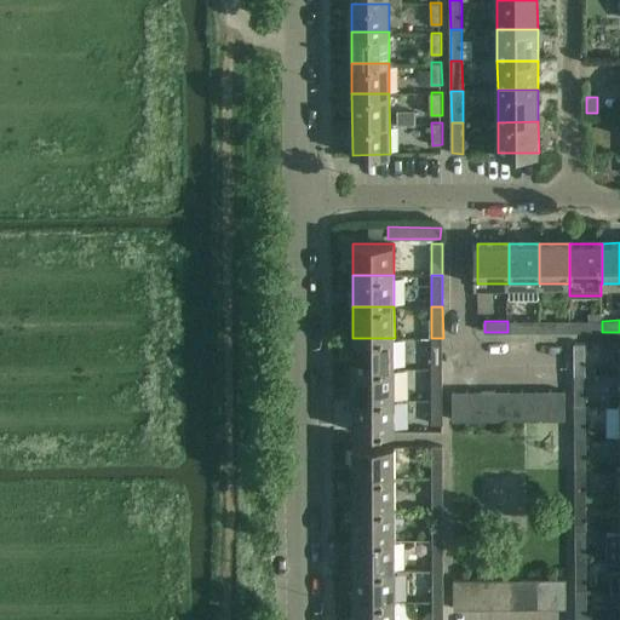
[(509,321),(507,321),(507,332),(509,332),(510,332),(540,332),(540,321),(538,321),(515,321),(510,321),(509,321)]
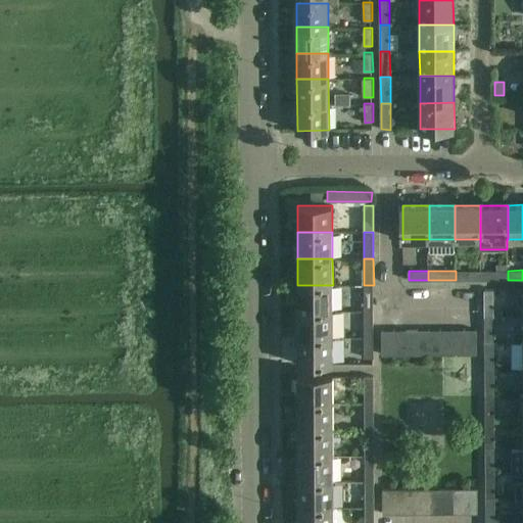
[(480,271),(456,271),(456,280),(480,280),(480,271)]
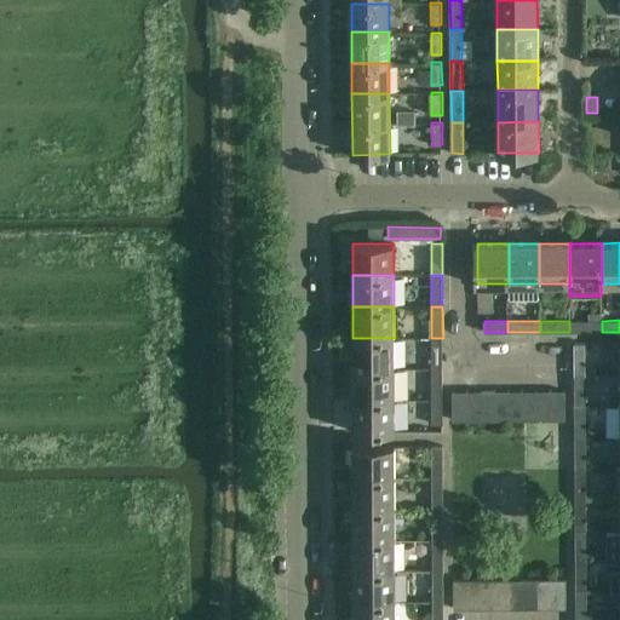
[(570,321),(569,321),(569,332),(572,332),(602,332),(602,321),(600,321),(587,321),(570,321)]
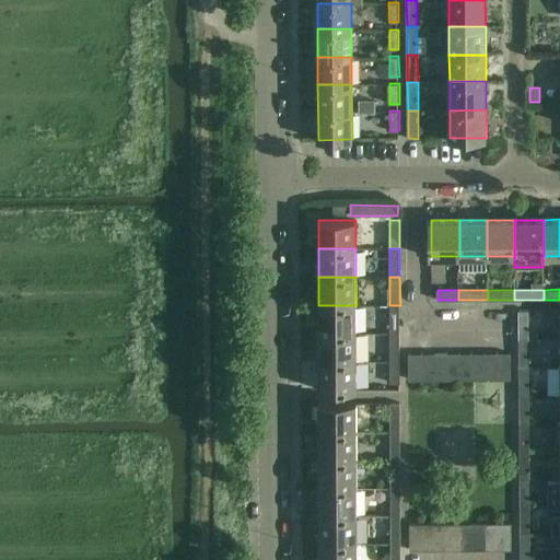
[(318,305),(318,334),(357,334),(357,305),(318,305)]
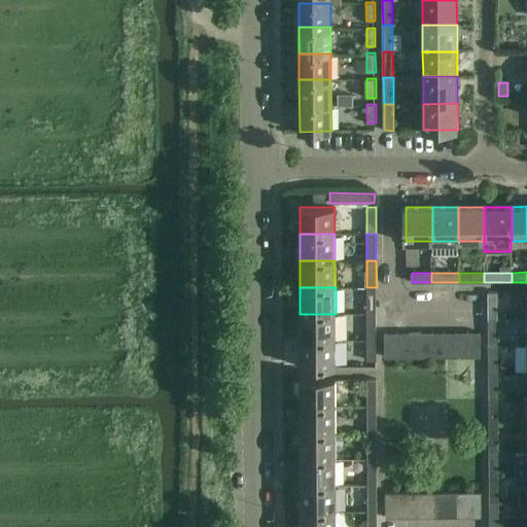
[(366,287),(367,313),(377,313),(377,287),(366,287)]
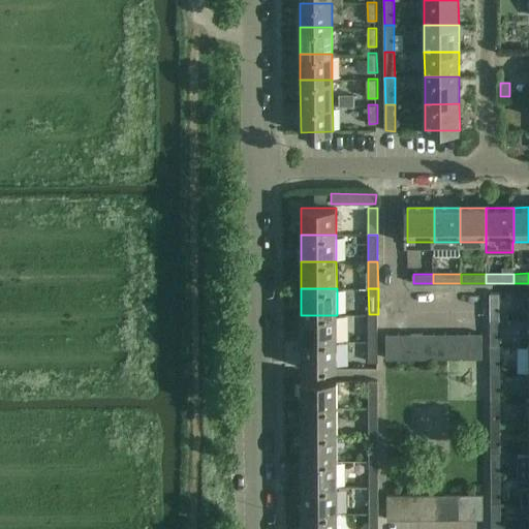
[(490,292),(491,321),(500,321),(500,292),(490,292)]
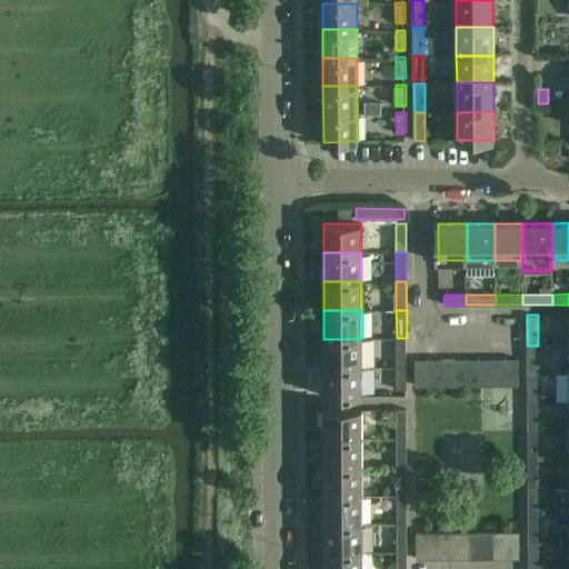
[(362,339),(323,339),(323,367),(362,367),(362,366),(372,366),(372,338),(362,339)]
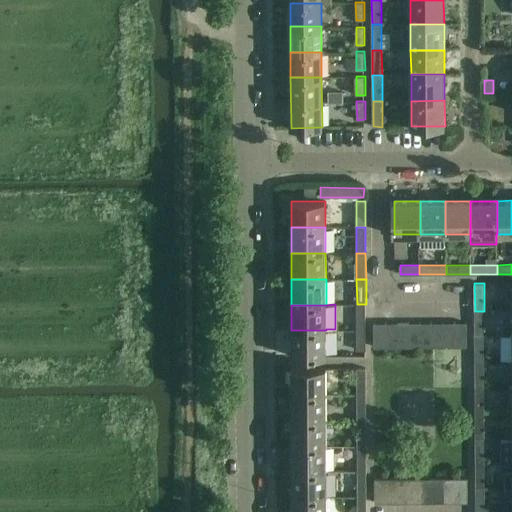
[(357,304),(357,330),(366,330),(366,304),(357,304)]
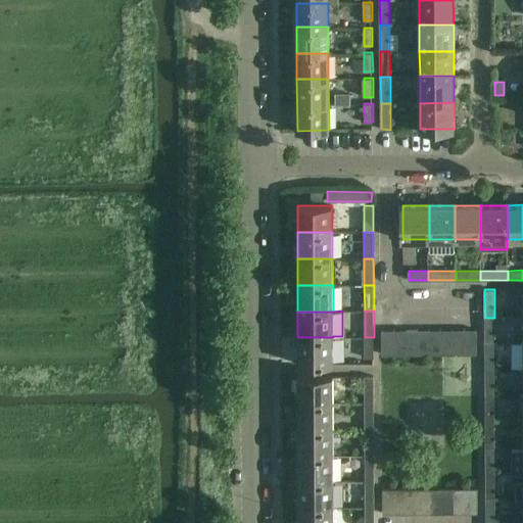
[(485,318),(485,343),(494,343),(494,318),(485,318)]
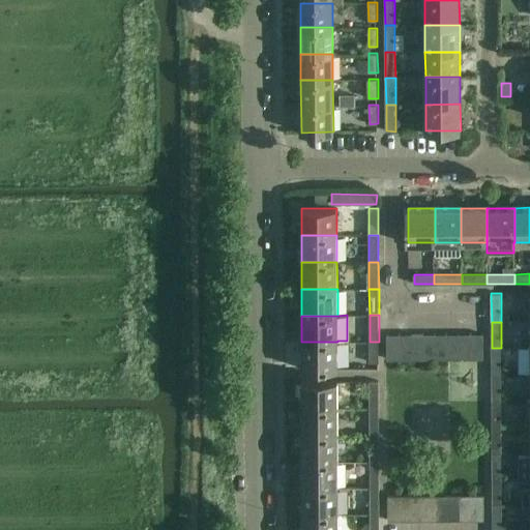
[(447,335),(447,359),(460,359),(460,334),(447,335)]
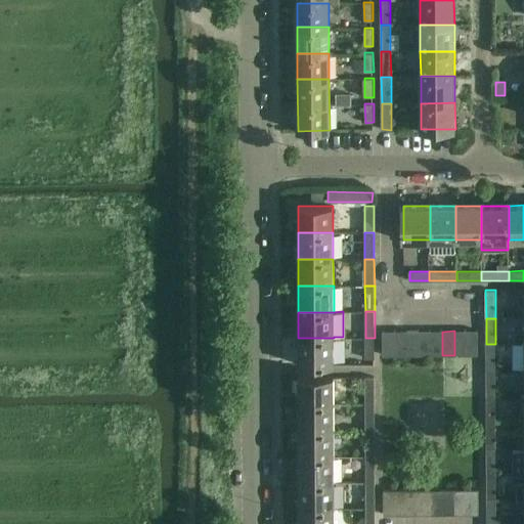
[(454,331),(454,355),(466,355),(467,331),(454,331)]
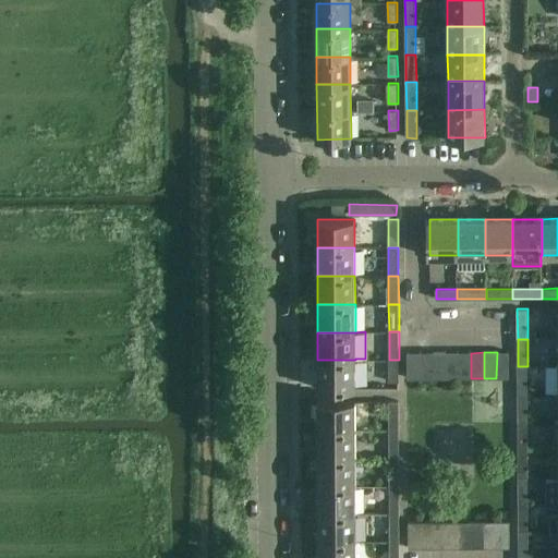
[(497,352),(496,378),(509,378),(509,352),(497,352)]
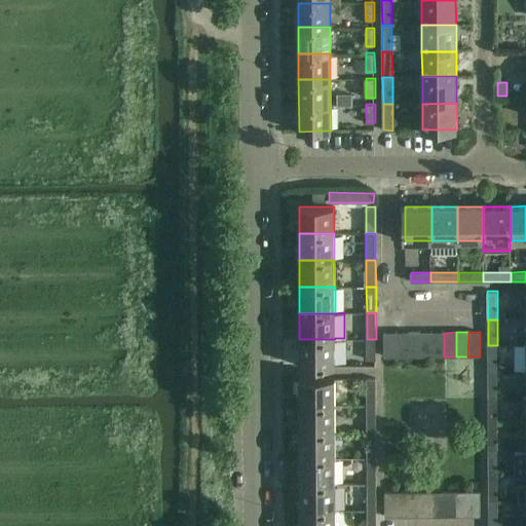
[(385,333),(384,357),(397,357),(397,333),(385,333)]
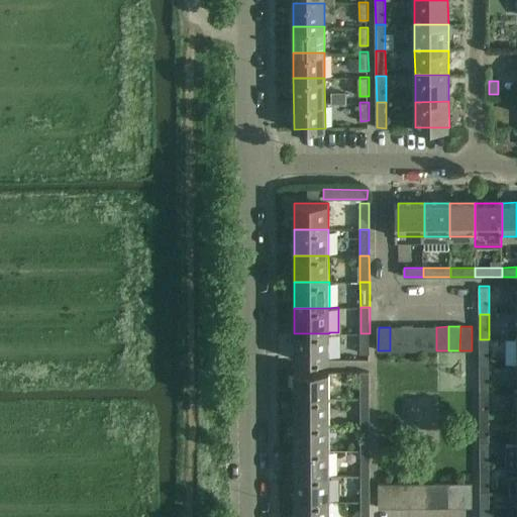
[(390,327),(390,350),(402,350),(402,327),(390,327)]
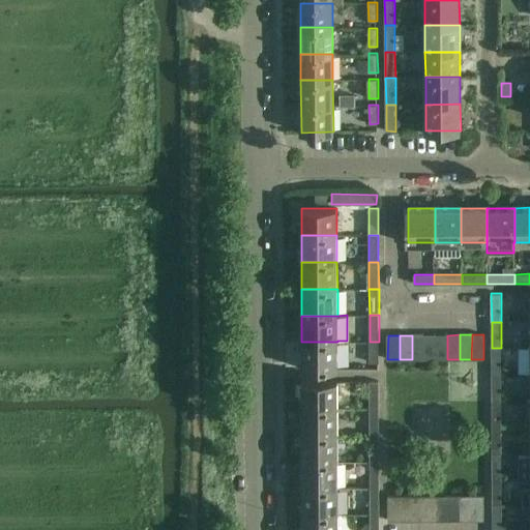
[(412,335),(412,359),(423,359),(423,335),(412,335)]
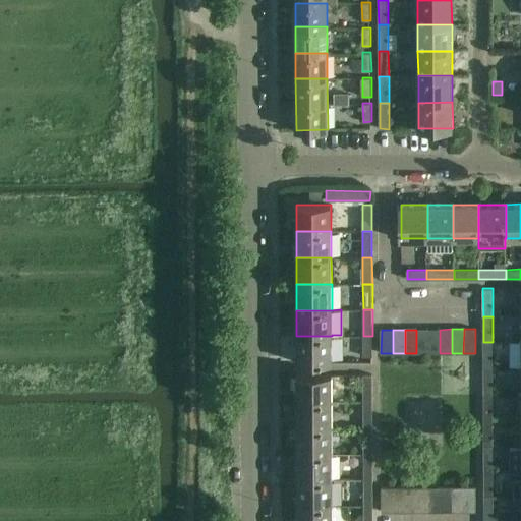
[(416,330),(416,353),(427,353),(428,330),(416,330)]
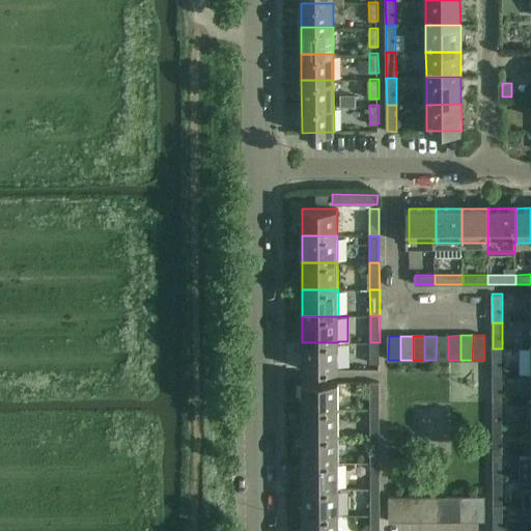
[(437,336),(436,360),(448,360),(448,336),(437,336)]
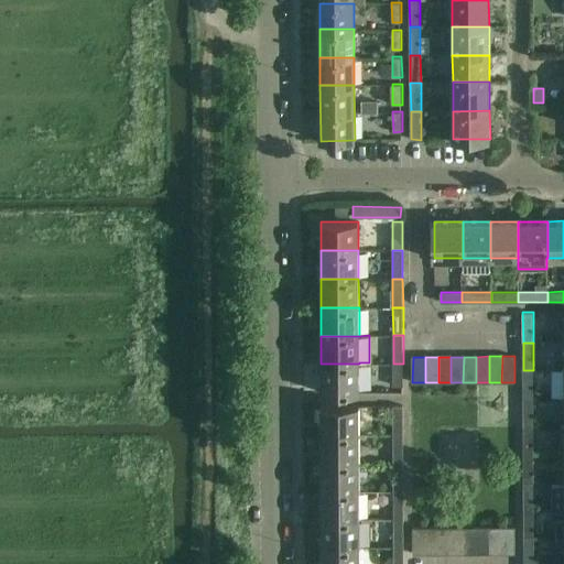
[(321,364),(321,393),(359,393),(359,364),(321,364)]
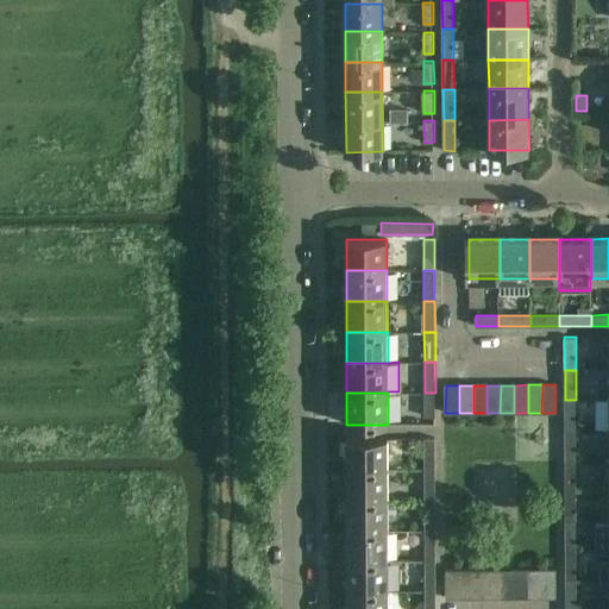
[(425,416),(435,416),(435,393),(425,393),(425,416)]
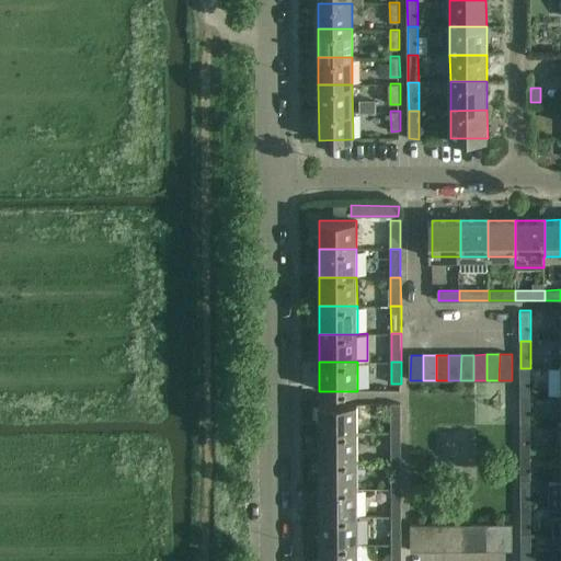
[(521,368),(521,396),(530,396),(530,368),(521,368)]
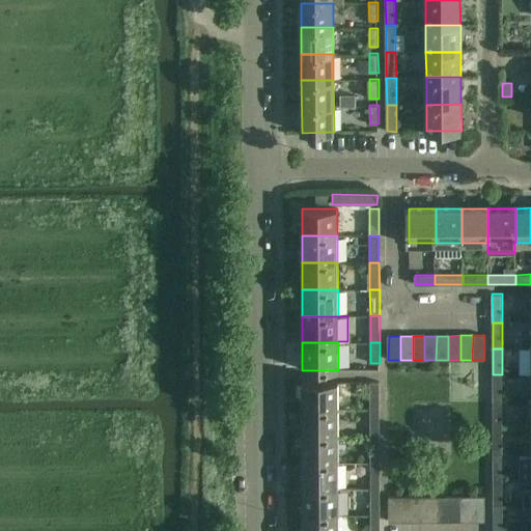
[(493,374),(493,401),(502,401),(502,374),(493,374)]
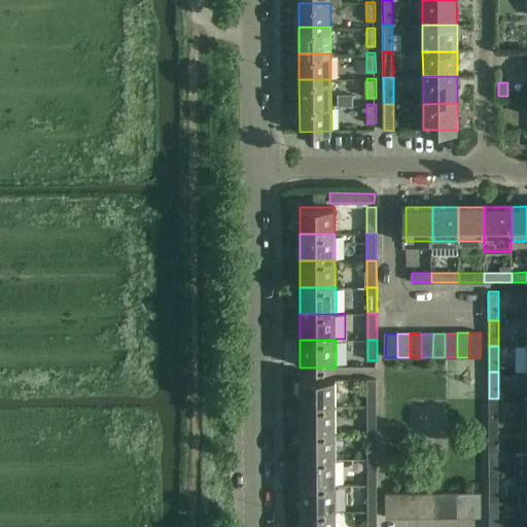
[(300,380),(300,407),(336,407),(336,379),(300,380)]
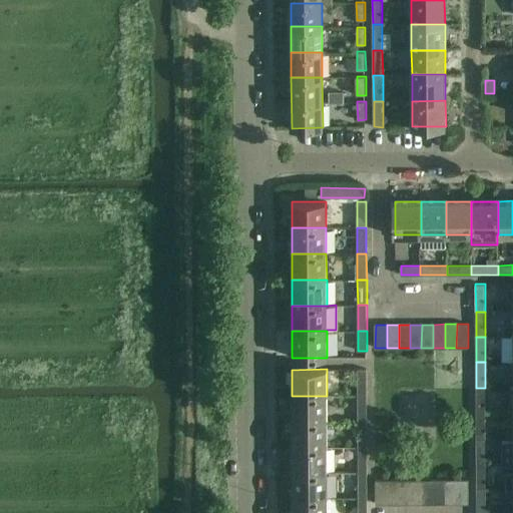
[(358,369),(358,396),(367,396),(367,369),(358,369)]
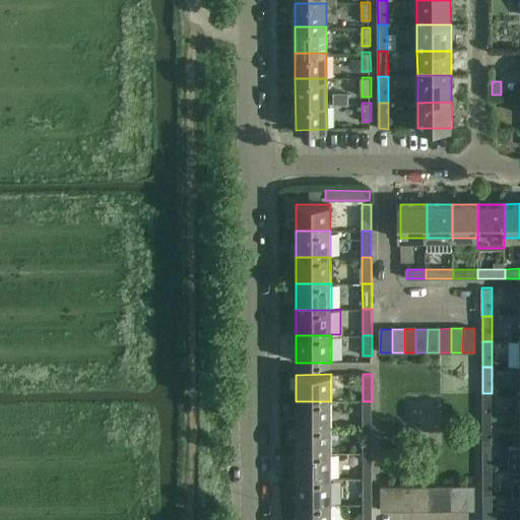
[(482,393),(482,419),(492,419),(492,393),(482,393)]
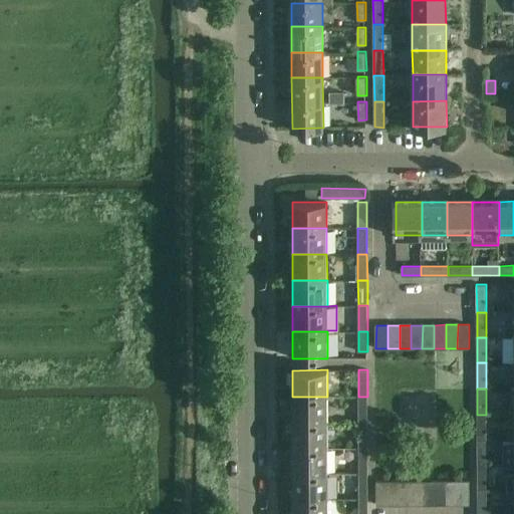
[(292,397),(292,423),(327,423),(327,397),(292,397)]
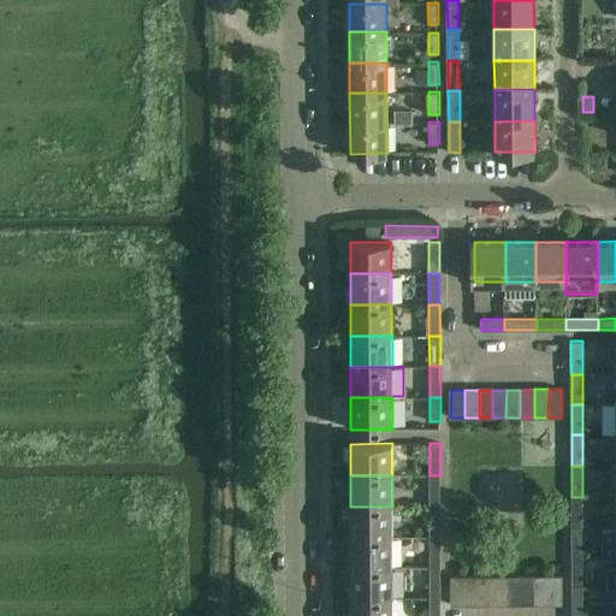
[(430,475),(430,507),(440,507),(440,475),(430,475)]
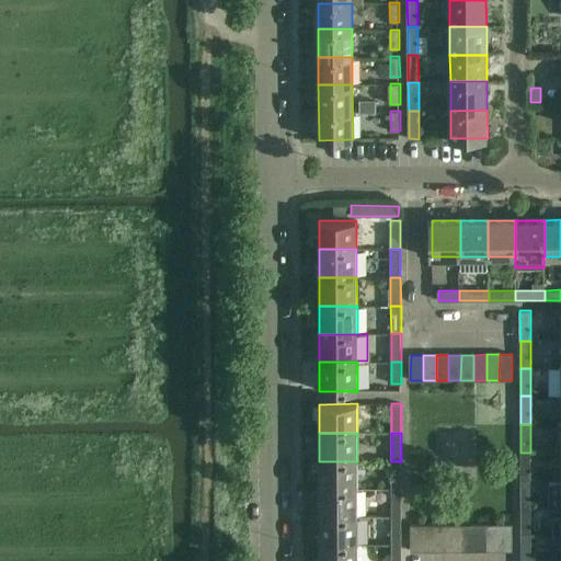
[(521,453),(521,481),(531,481),(530,453),(521,453)]
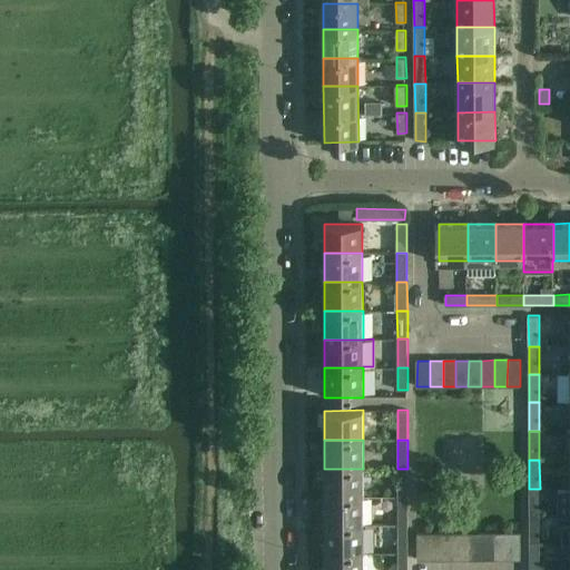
[(324,469),(324,497),(364,497),(363,469),(324,469)]
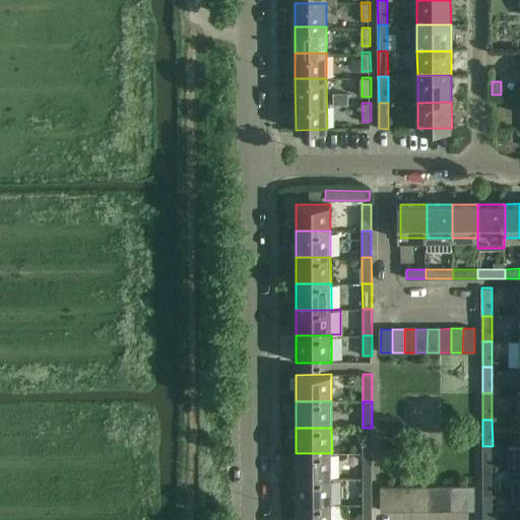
[(363,428),(363,452),(372,452),(372,428),(363,428)]
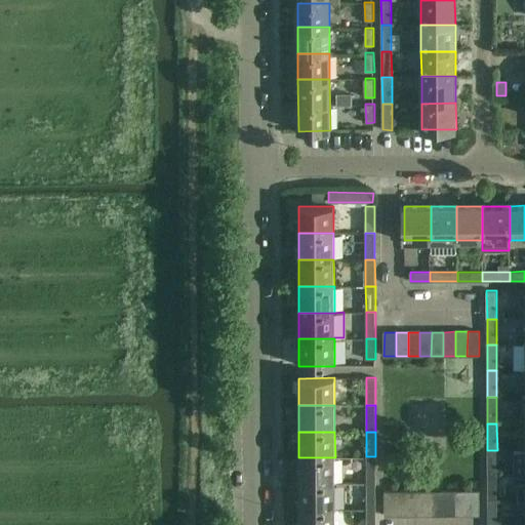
[(487,450),(488,475),(497,475),(497,450),(487,450)]
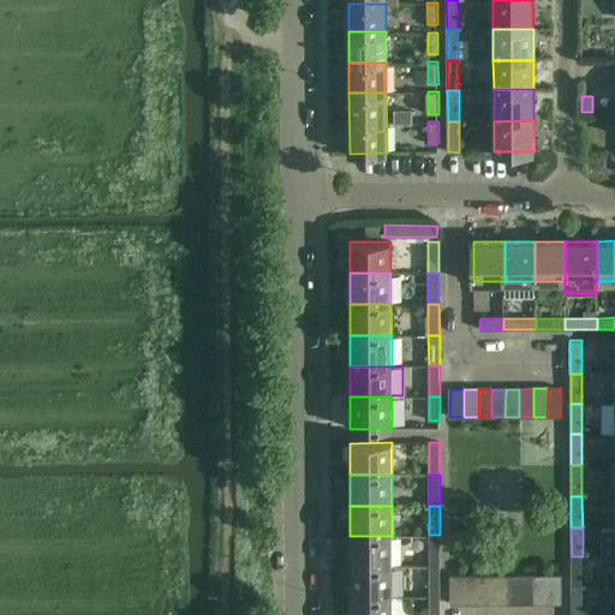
[(440,535),(429,535),(429,537),(429,549),(429,566),(429,567),(441,567),(441,566),(440,535)]
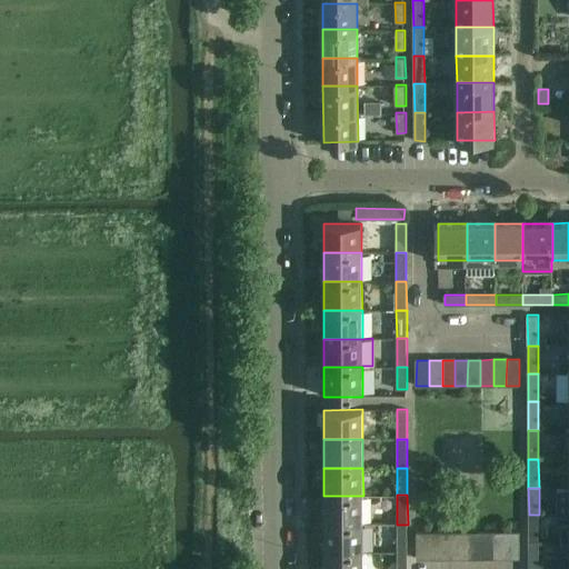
[(323,496),(323,525),(363,525),(363,496),(323,496)]
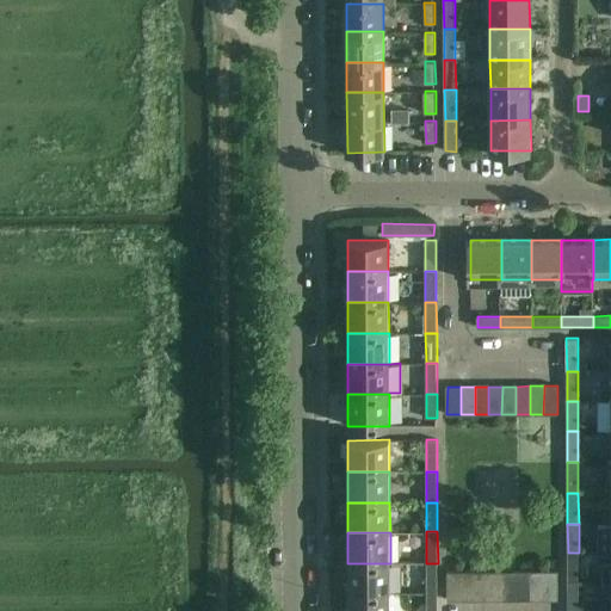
[(568,553),(568,584),(579,584),(579,553),(568,553)]
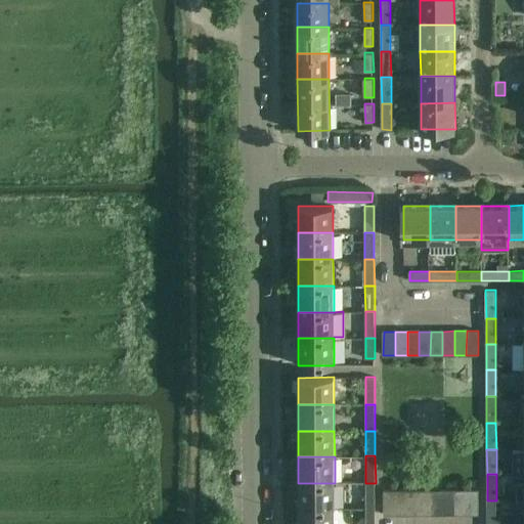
[(298,483),(298,510),(335,509),(335,483),(298,483)]
